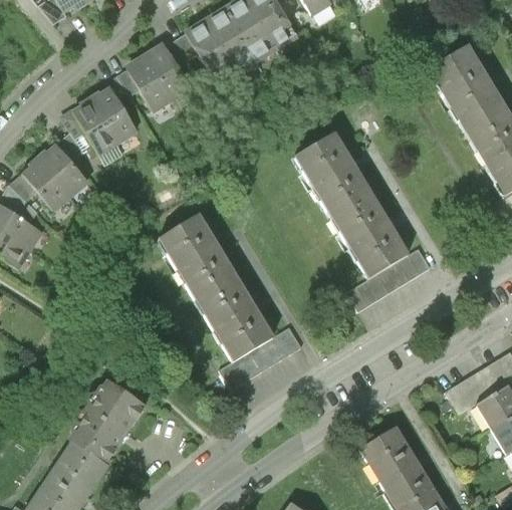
[(66,16),(64,13),(56,0),(46,0),(39,4),(54,23),(66,16)]
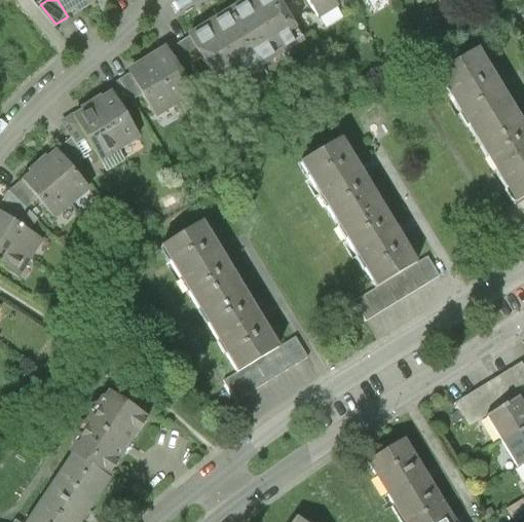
[(87,4),(84,0),(58,0),(66,13),(75,7),(77,10),(87,4)]
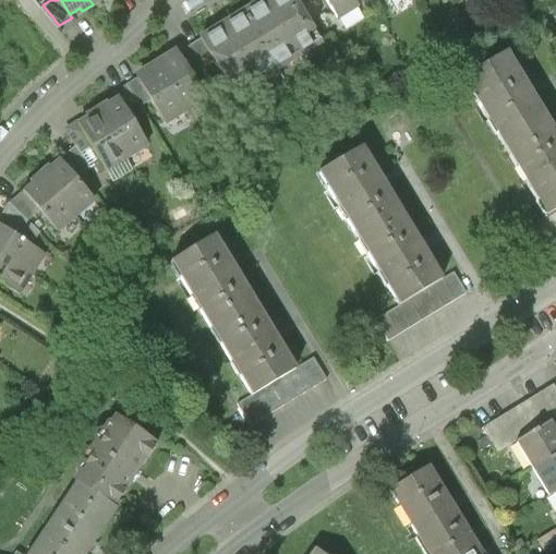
[(251,0),(243,5),(281,67),(325,39),(314,23),(300,0),(251,0)]
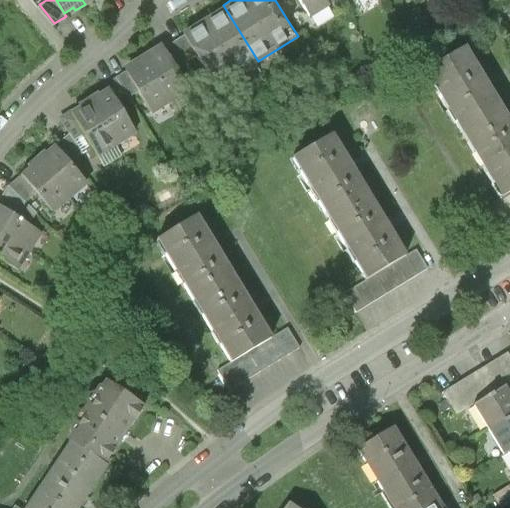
[(275,0),(288,21),(297,15),(288,0),(275,0)]
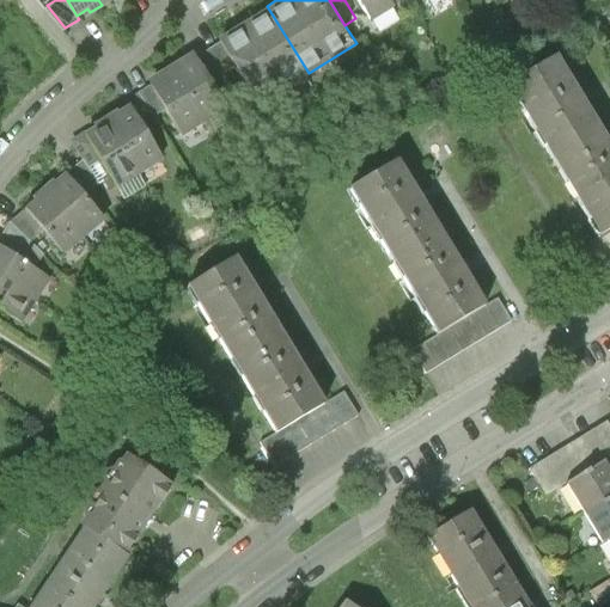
[(361,0),(372,18),(396,4),(394,0),(361,0)]
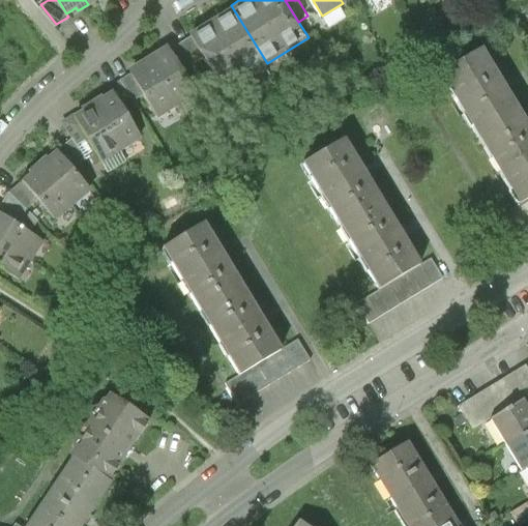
[(267,63),(231,5),(189,30),(192,34),(205,55),(226,88),(267,63)]
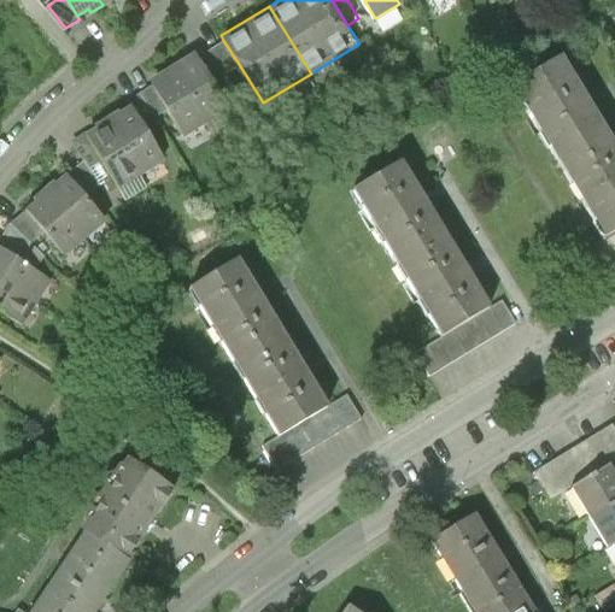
[(239,64),(223,40),(214,46),(229,71),(239,64)]
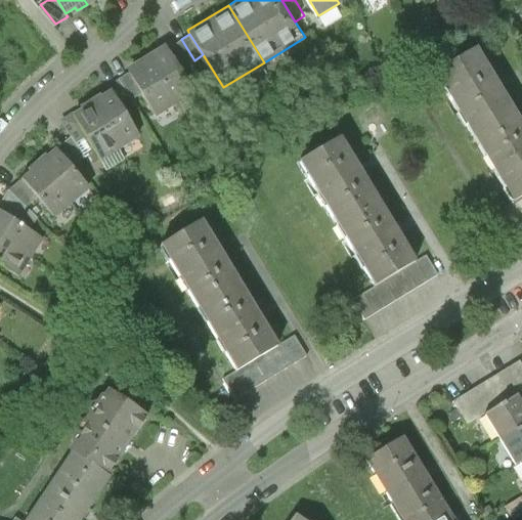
[(181,39),(169,47),(181,68),(194,60),(181,39)]
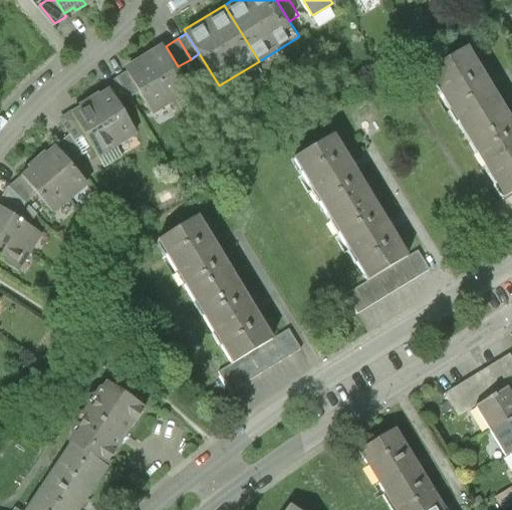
[(166,46),(163,41),(144,53),(173,101),(192,89),(178,66),(166,46)]
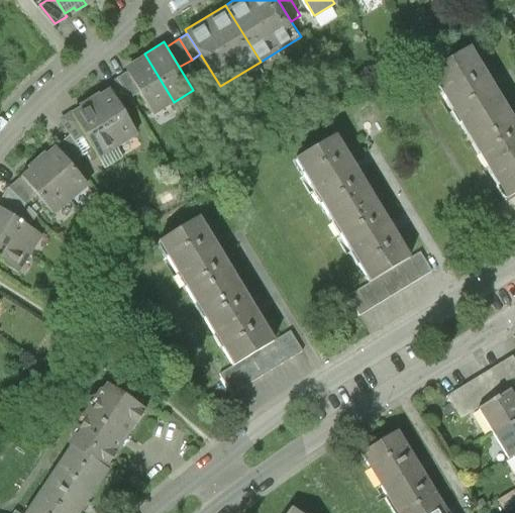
[(495,81),(473,44),(430,70),(471,137),(514,111),(495,81)]
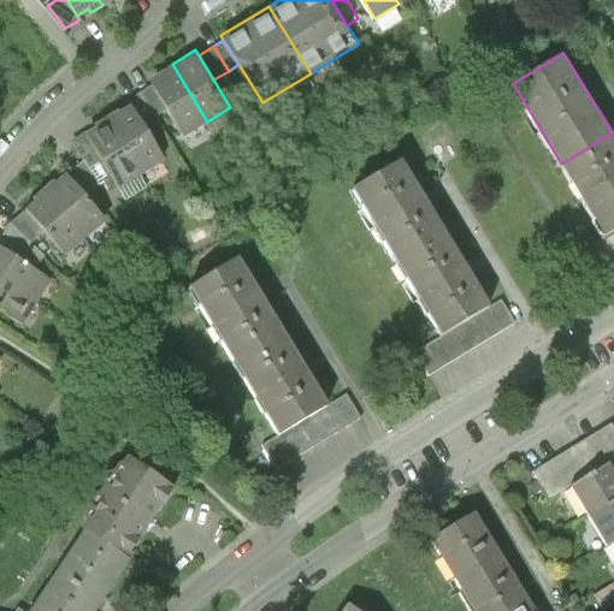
[(184,135),(207,122),(172,64),(149,77),(152,83),(167,107),(184,135)]
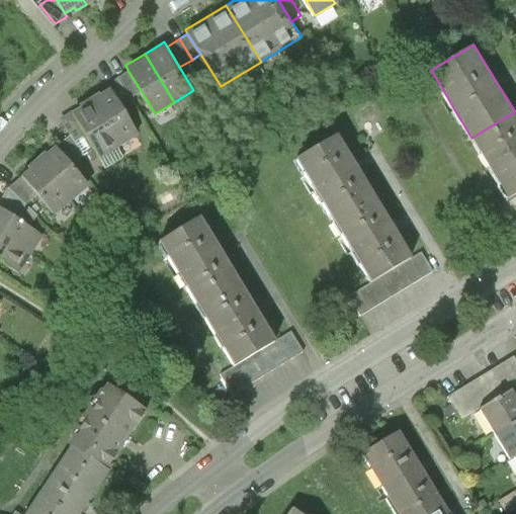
[(127,70),(118,76),(132,95),(141,90),(127,70)]
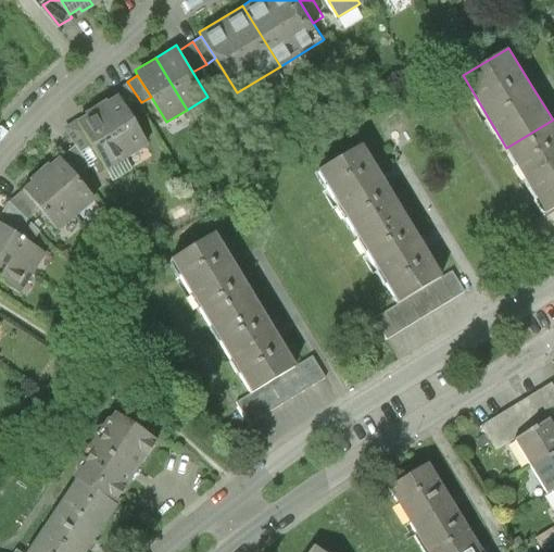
[(117,88),(120,92),(129,109),(141,102),(127,82),(117,88)]
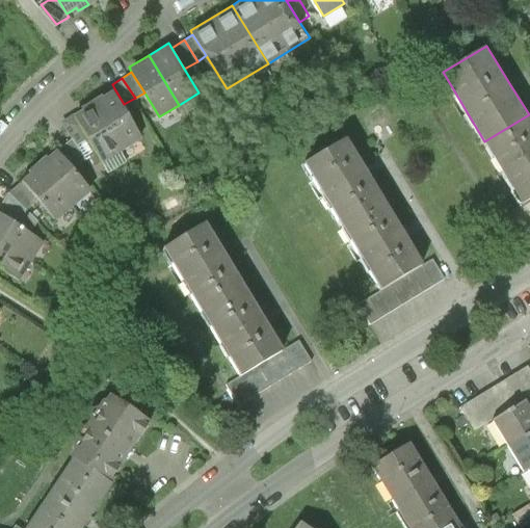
[(96,100),(125,148),(143,136),(124,104),(114,88),(96,100)]
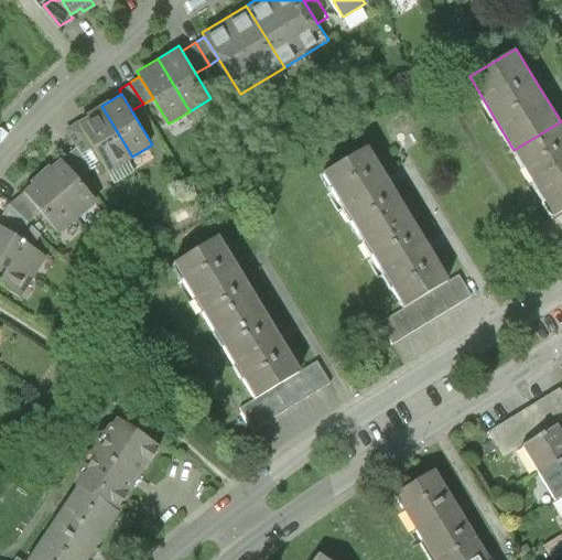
[(132,157),(101,106),(78,120),(94,146),(109,170),(129,159),(132,157)]
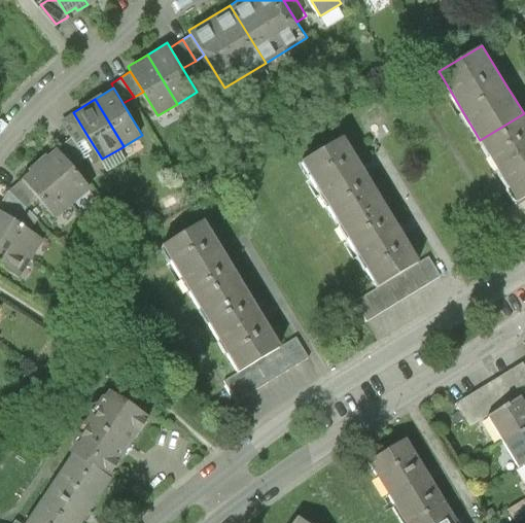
[(88,136),(73,112),(62,118),(72,135),(76,143),(88,136)]
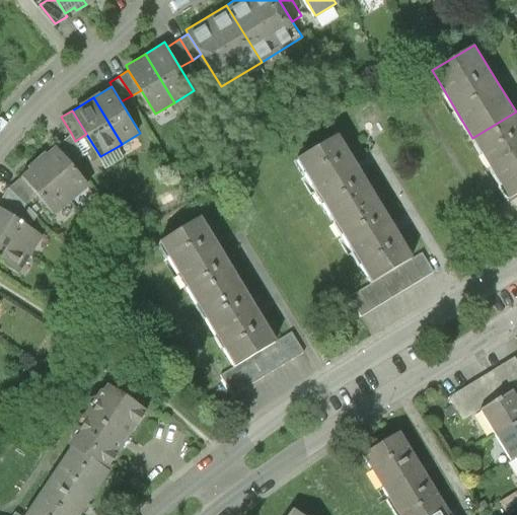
[(516,112),(472,138),(509,198),(516,193),(516,112)]
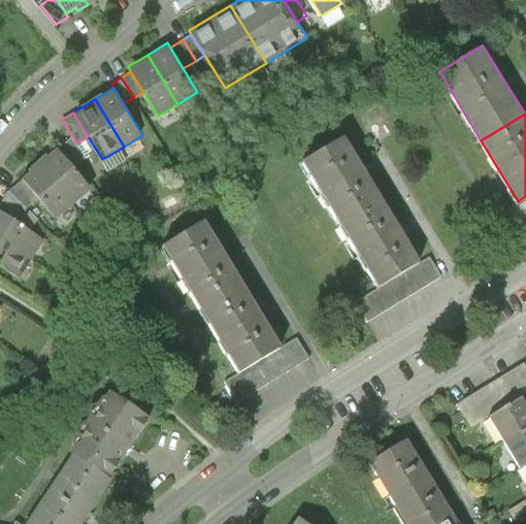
[(72,135),(56,148),(73,168),(86,158),(76,143),(72,135)]
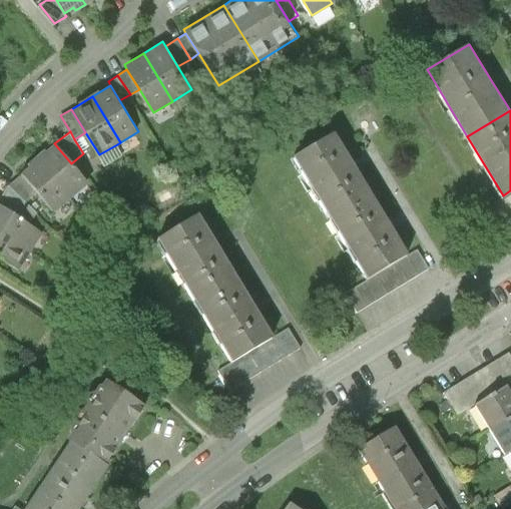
[(336,131),(294,156),(331,215),(372,190),(354,161),(336,131)]
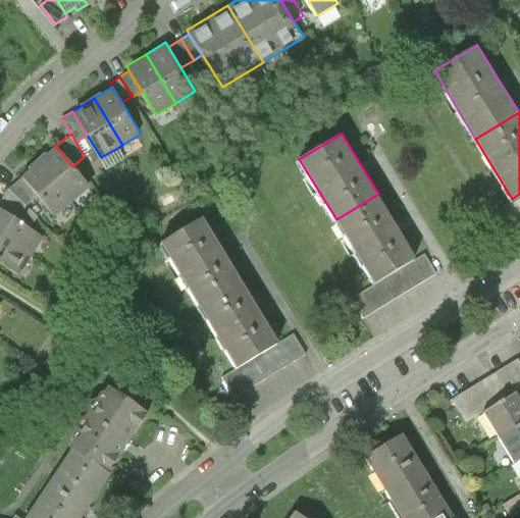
[(72,166),(55,146),(38,160),(71,201),(89,187),(72,166)]
